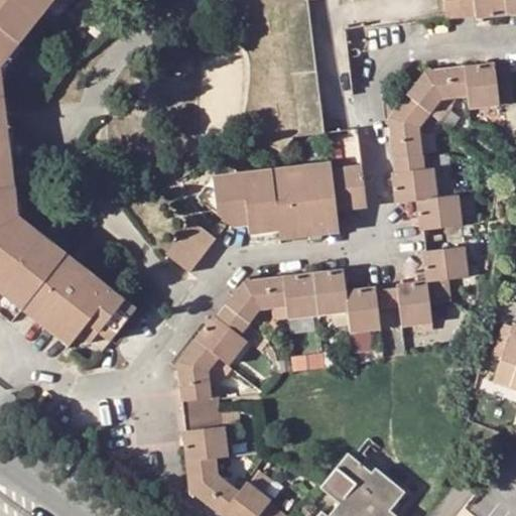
[(0,106),(0,57),(45,0),(0,0),(0,292),(66,344),(76,331),(89,340),(98,329),(110,339),(133,307),(13,215),(0,106)]
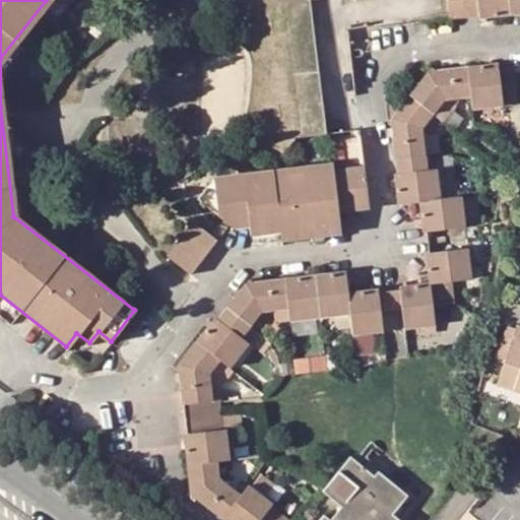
[(298,134),(298,137),(324,133),(308,0),(293,0),(282,1),(298,134)]
